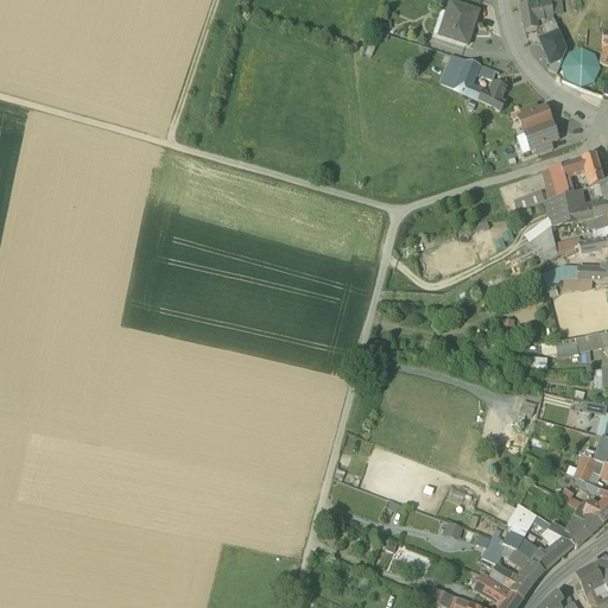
[(550,0),(519,6),(524,31),(537,29),(538,33),(542,36),(549,35),(549,36),(558,32),(552,18),(550,0)]
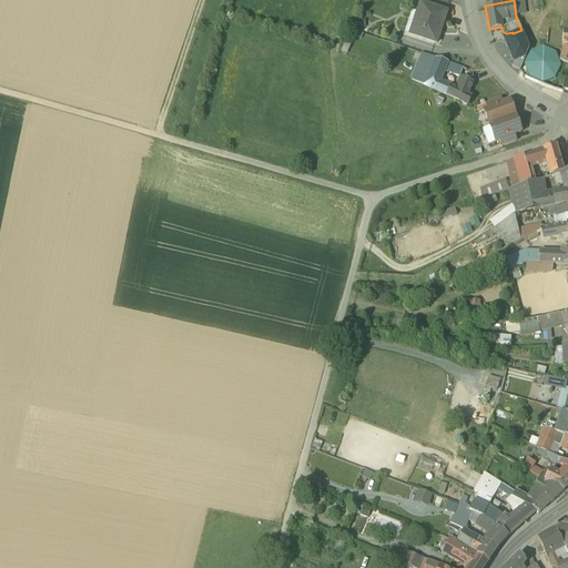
[(446,11),(419,2),(415,12),(419,13),(412,36),(435,43),(446,11)]
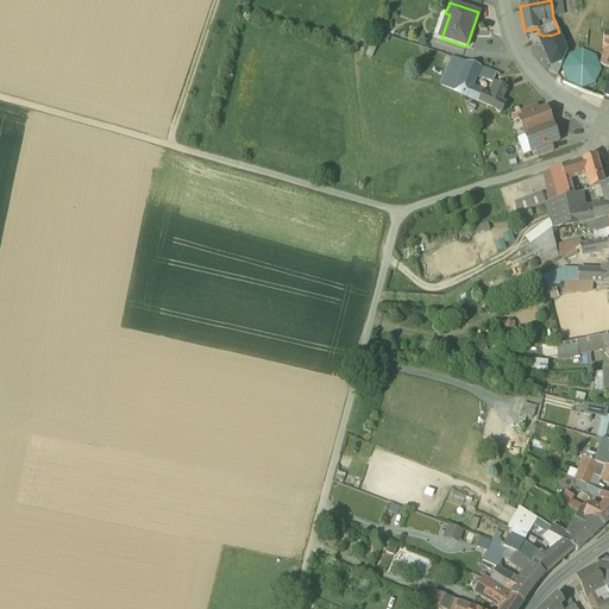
[(550,36),(540,41),(551,66),(550,70),(557,73),(567,51),(559,32),(550,36)]
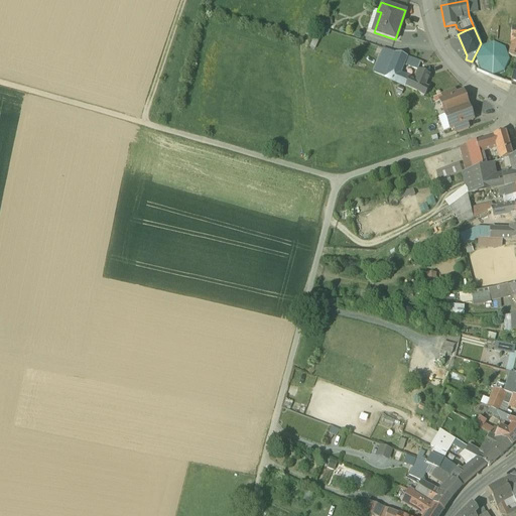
[(482,45),(477,56),(481,68),(492,74),(504,69),(509,57),(505,46),(494,41),(482,45)]
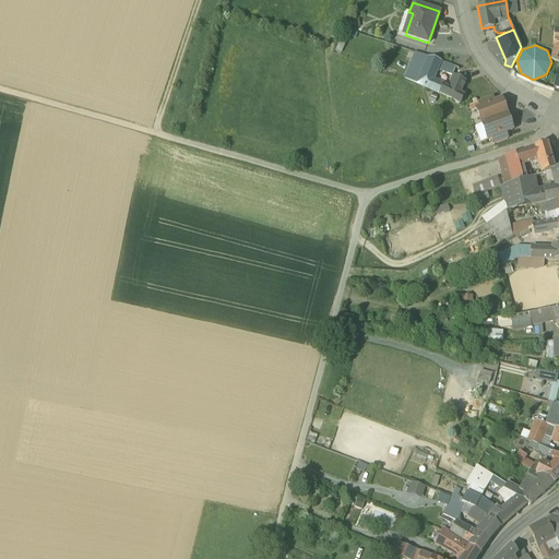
[(417,83),(429,57),(416,51),(405,78),(417,83)]
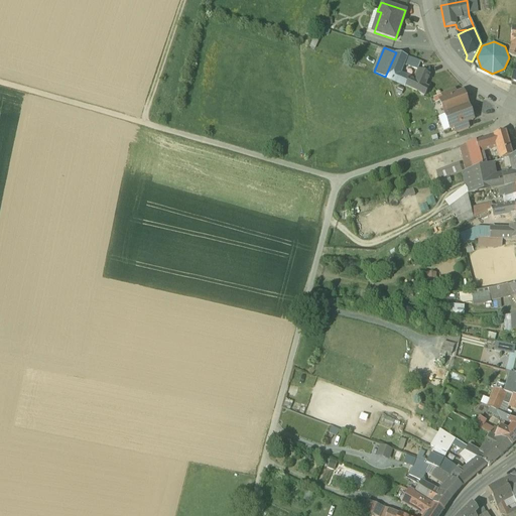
[(396,52),(385,77),(391,80),(395,72),(399,74),(403,63),(406,55),(396,52)]
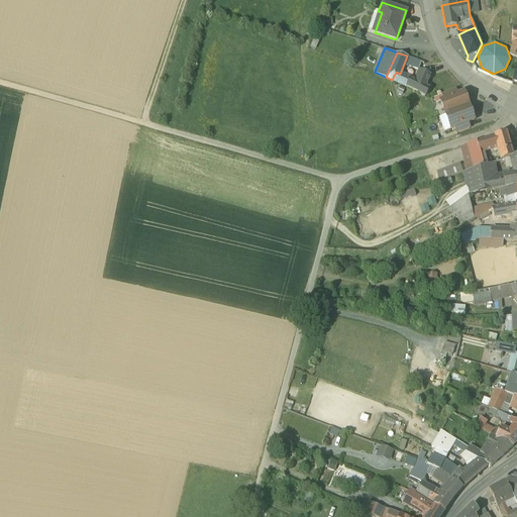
[(421,61),(407,56),(404,64),(418,69),(421,61)]
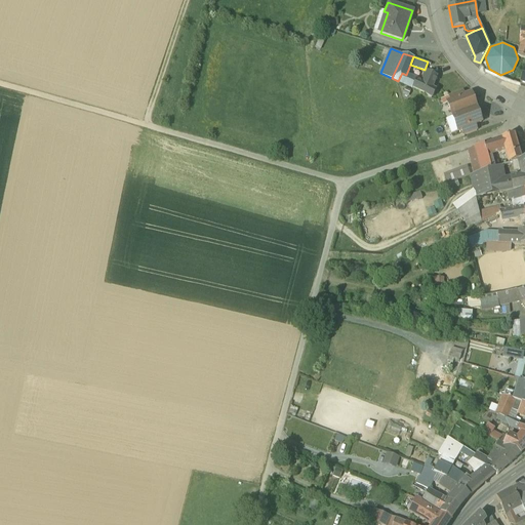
[(406,75),(402,73),(398,81),(432,96),(435,87),(433,86),(437,74),(428,70),(422,82),(406,75)]
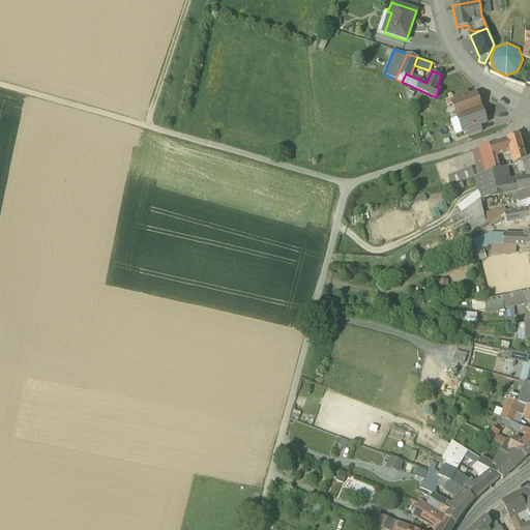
[(466,89),(453,94),(455,100),(469,95),(466,89)]
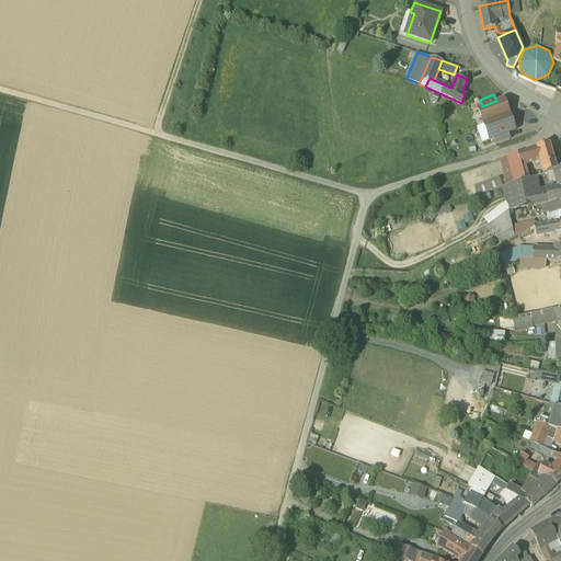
[(496,101),(482,106),(478,107),(484,123),(508,113),(503,98),(496,101)]
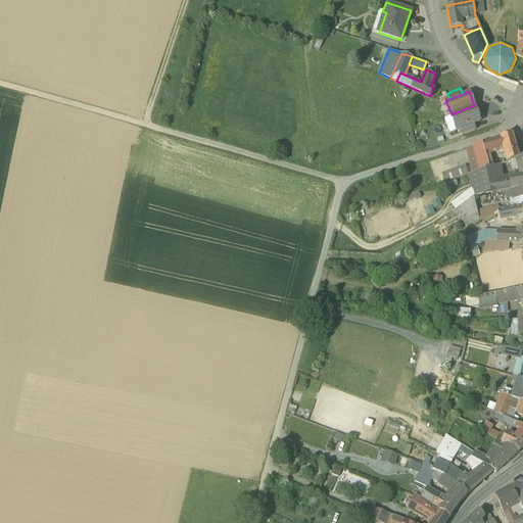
[(474,105),(452,114),(457,129),(460,127),(473,123),(479,120),(474,105)]
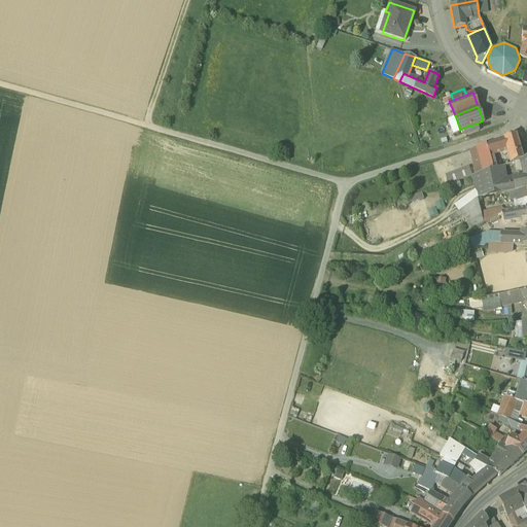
[(477,124),(463,128),(465,134),(479,129),(477,124)]
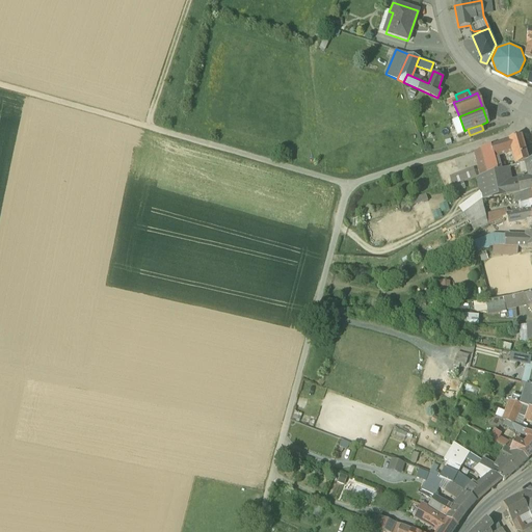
[(526,152),(522,134),(509,138),(508,138),(496,142),(491,143),(494,154),(514,148),(516,155),(519,162),(528,159),(526,152)]
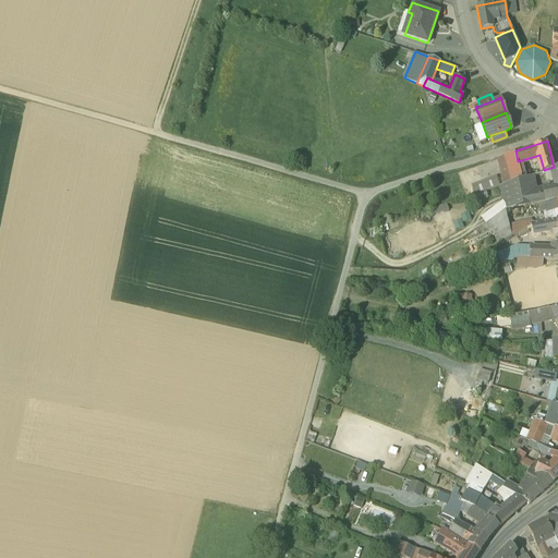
[(516,150),(505,154),(512,180),(522,177),(518,161),(516,150)]
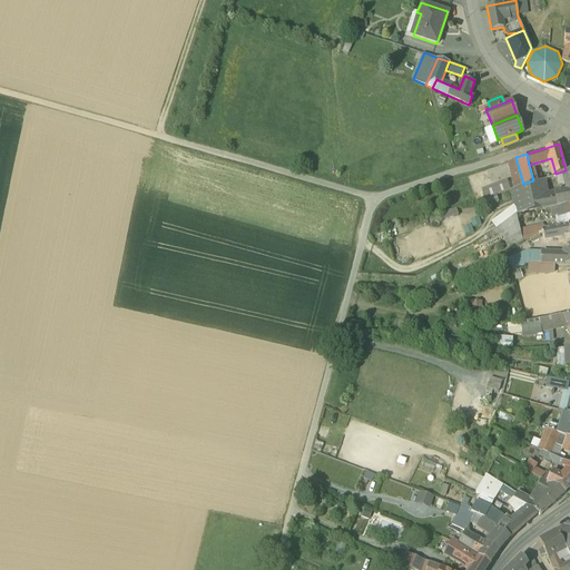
[(523,184),(516,157),(508,159),(514,186),(522,185),(523,184)]
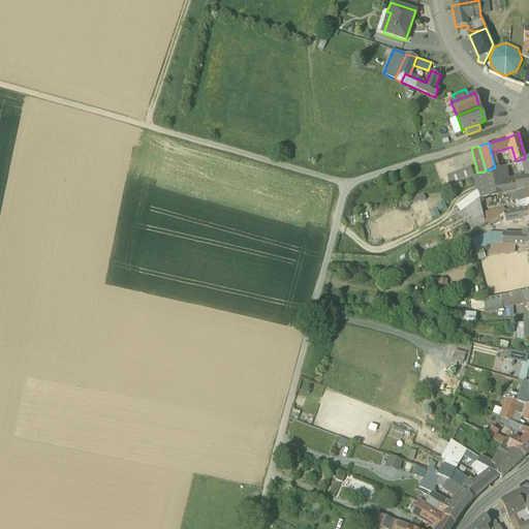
[(505,164),(495,167),(486,170),(485,172),(489,195),(495,193),(501,192),(499,182),(508,180),(505,164)]
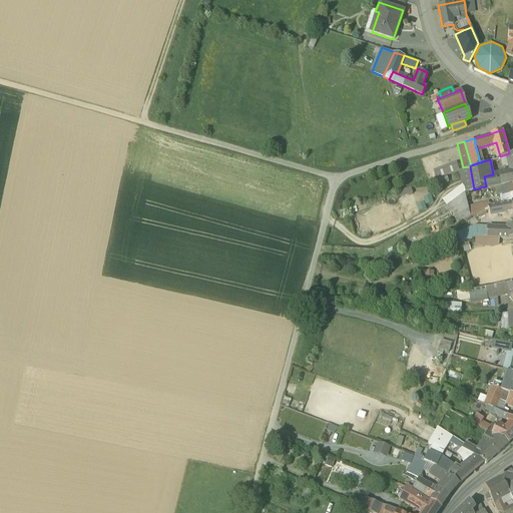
[(512,161),(511,162),(512,170),(499,172),(499,173),(501,183),(508,182),(512,180),(512,161)]
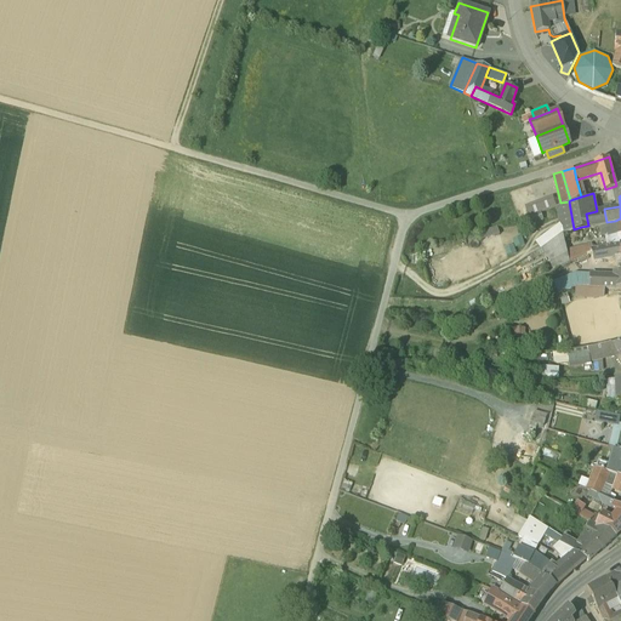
[(553,197),(525,206),(528,214),(556,203),(553,197)]
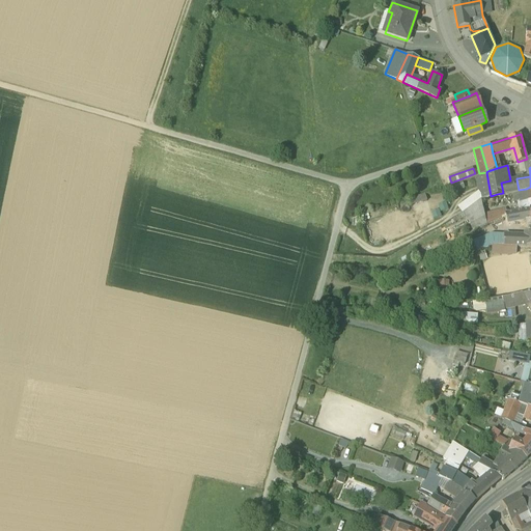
[(479,173),(476,174),(480,198),(491,196),(486,172),(479,173)]
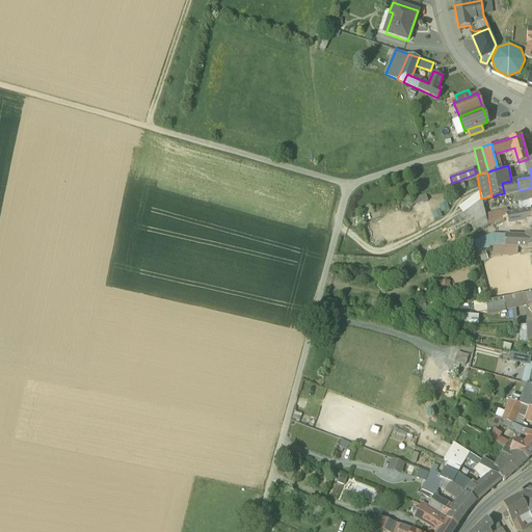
[(511,181),(502,183),(504,193),(520,190),(517,180),(511,181)]
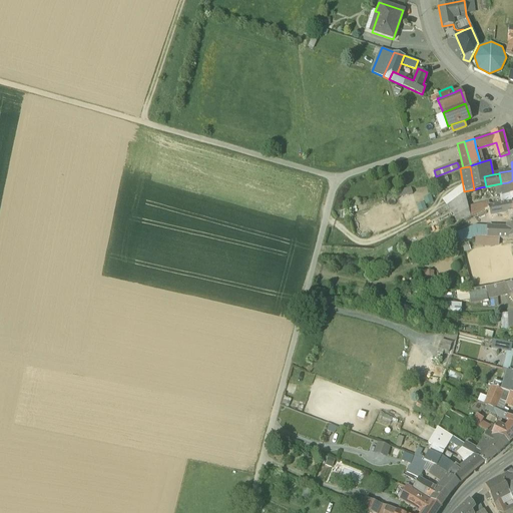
[(512,180),(508,182),(510,191),(510,192),(512,191),(512,199),(488,203),(489,206),(490,211),(490,213),(493,212),(512,208),(512,180)]
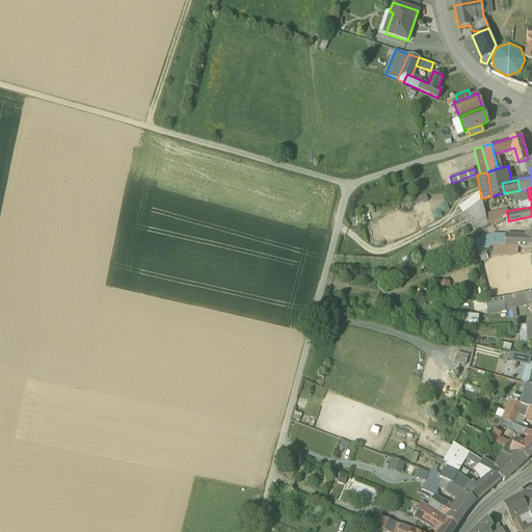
[(527,189),(520,190),(521,200),(529,198),(527,189)]
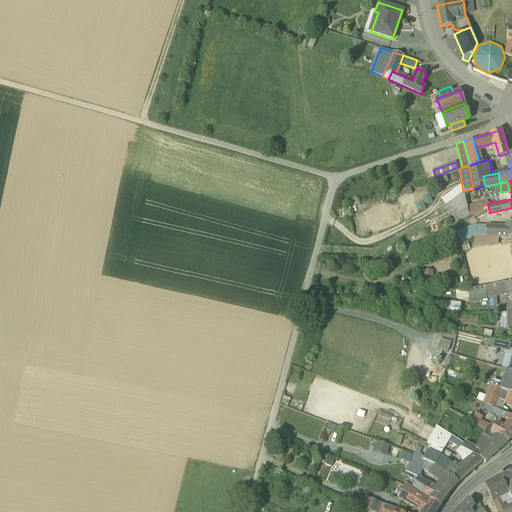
[(397,190),(399,195),(412,190),(410,185),(397,190)]
